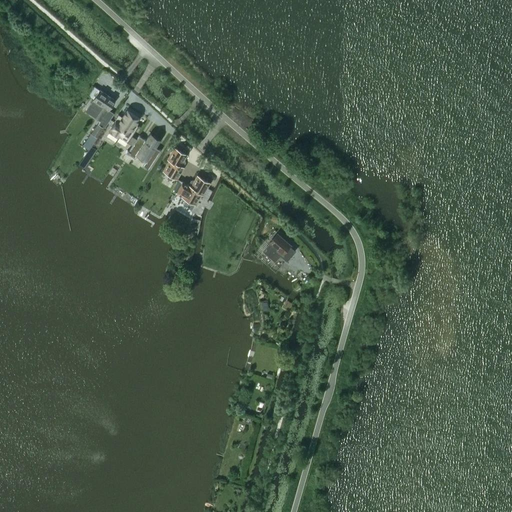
[(99,90),(86,110),(100,120),(97,124),(103,128),(113,114),(108,110),(114,100),(99,90)]
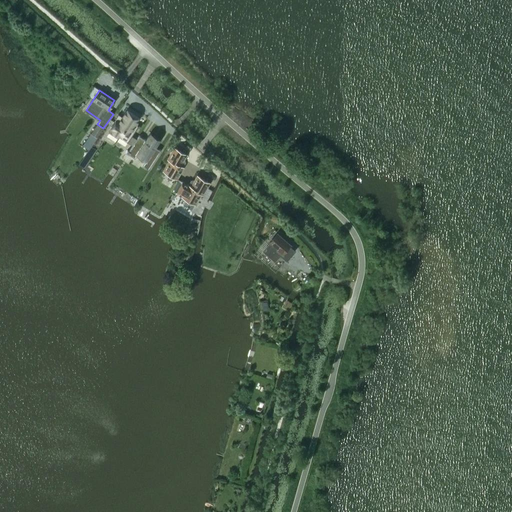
[(119,136),(127,142),(131,136),(138,125),(137,125),(134,123),(138,117),(127,110),(122,116),(120,115),(118,114),(113,120),(115,121),(108,132),(118,138),(119,136)]
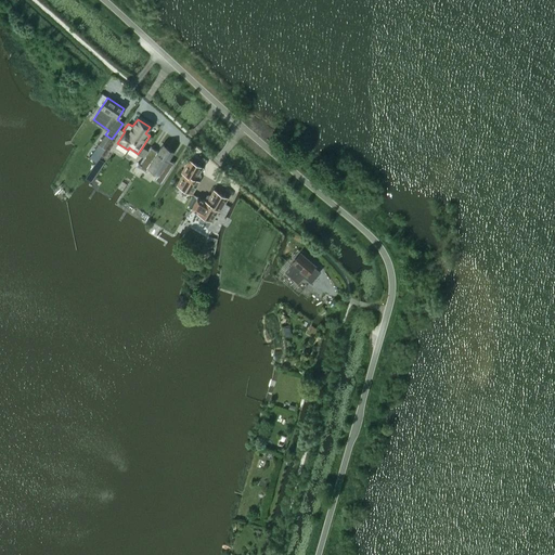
[(105,134),(95,149),(102,153),(112,139),(105,134)]
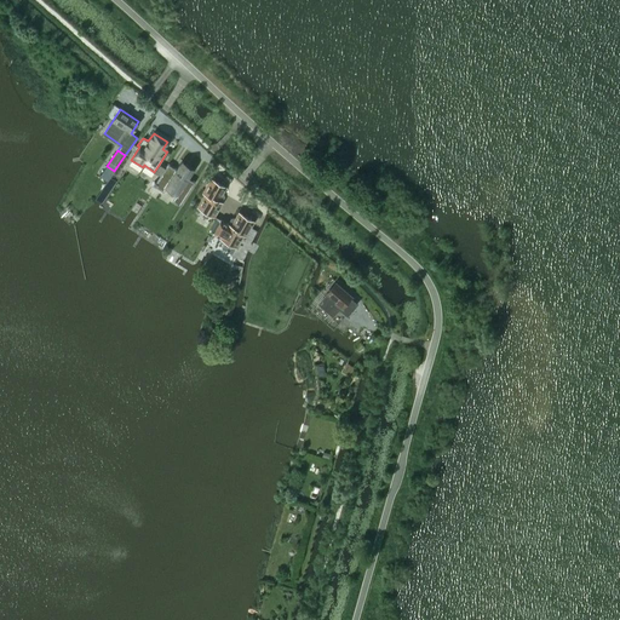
[(154,182),(153,184),(164,191),(167,185),(177,191),(172,200),(179,205),(194,182),(188,177),(194,168),(181,159),(174,168),(168,164),(155,183),(154,182)]
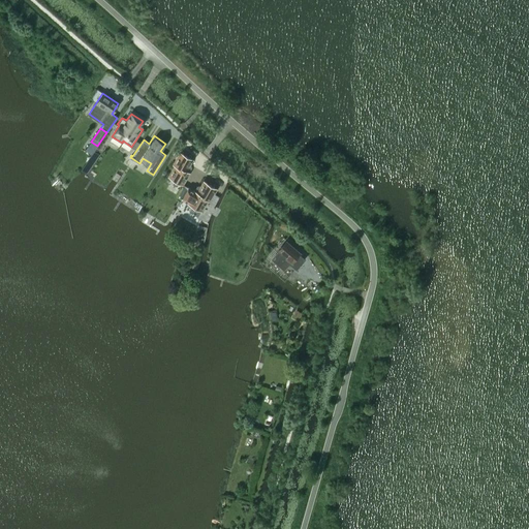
[(175,164),(168,176),(170,177),(169,179),(180,185),(181,183),(183,184),(189,173),(187,172),(191,165),(189,164),(192,159),(180,152),(173,163),(175,164)]
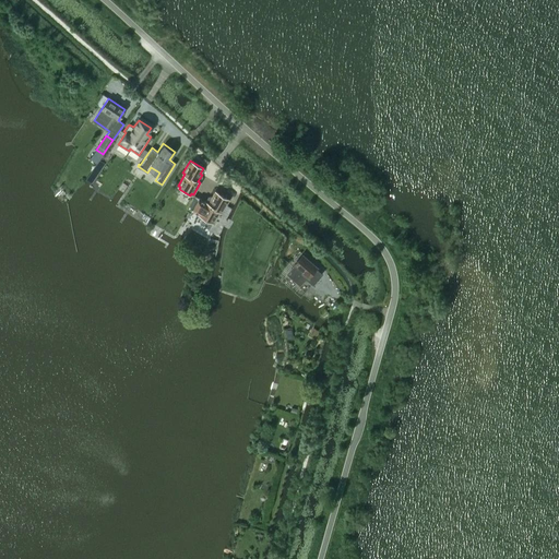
[(191,209),(191,210),(200,215),(202,216),(201,218),(202,218),(202,219),(200,223),(203,225),(203,226),(204,227),(205,226),(209,228),(213,222),(219,210),(222,211),(228,199),(224,197),(215,191),(212,197),(210,195),(206,202),(204,201),(198,198),(191,209)]
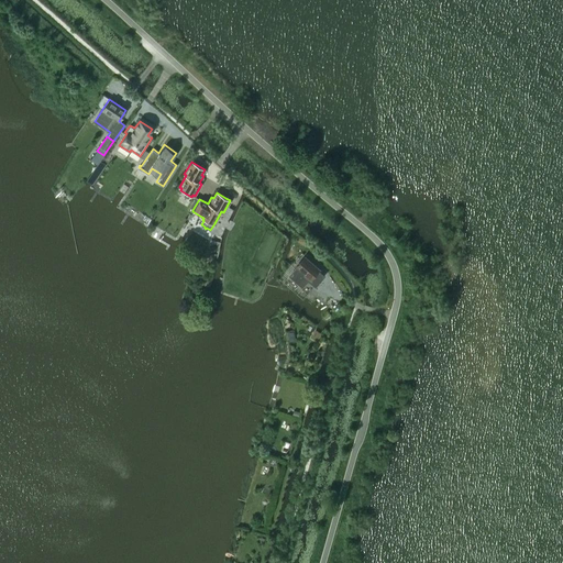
[(199,199),(195,196),(188,208),(192,210),(199,199)]
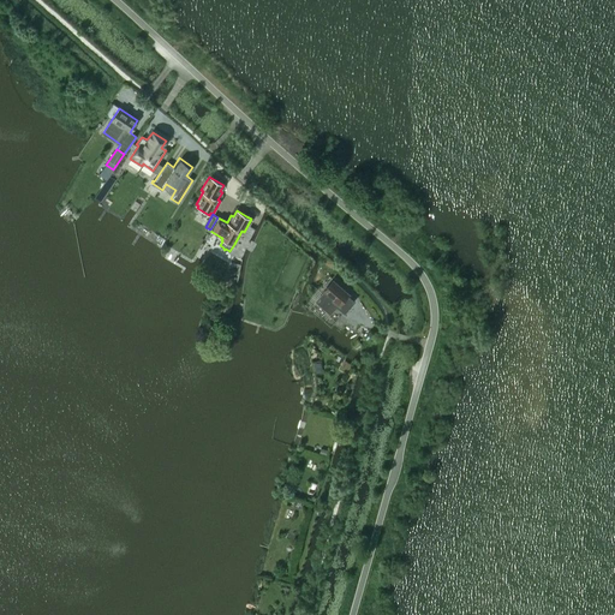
[(227,276),(237,279),(240,264),(231,262),(227,276)]
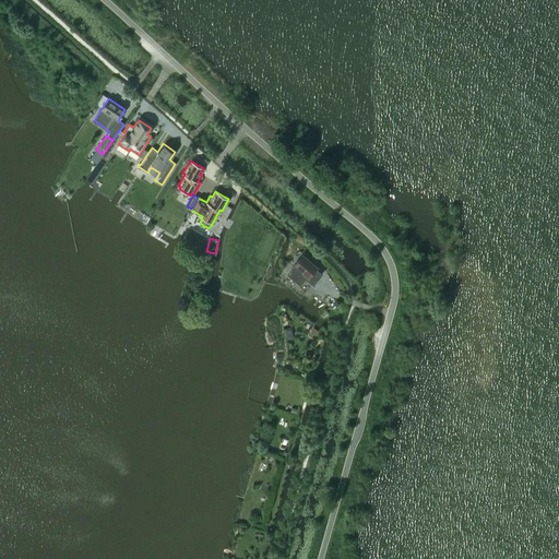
[(239,262),(242,251),(229,247),(226,258),(239,262)]
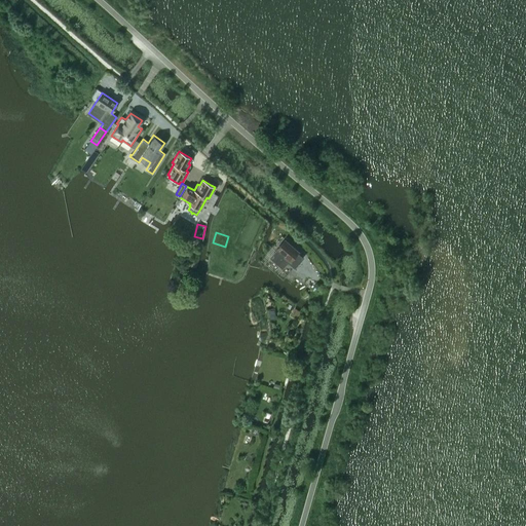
[(303,258),(296,252),(285,240),(276,250),(269,258),(282,268),(287,262),(294,268),(303,258)]
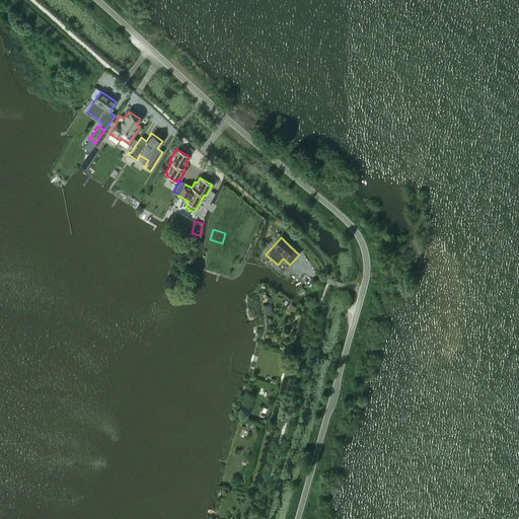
All buildings are outlined.
